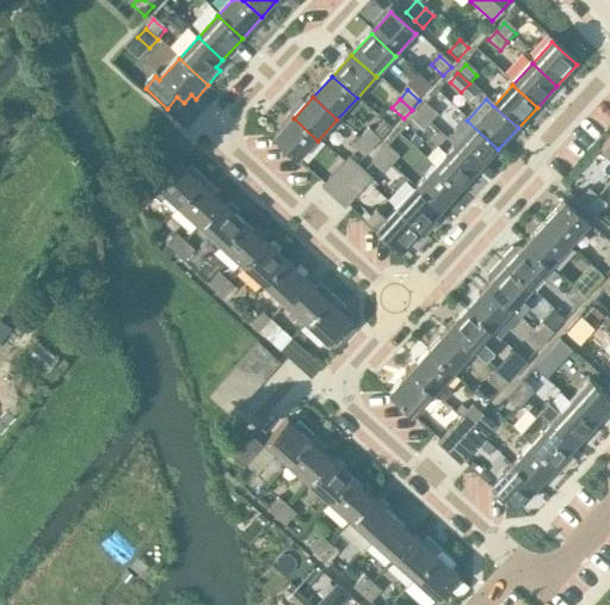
[(419,116),(430,127),(438,118),(426,107),(419,116)]
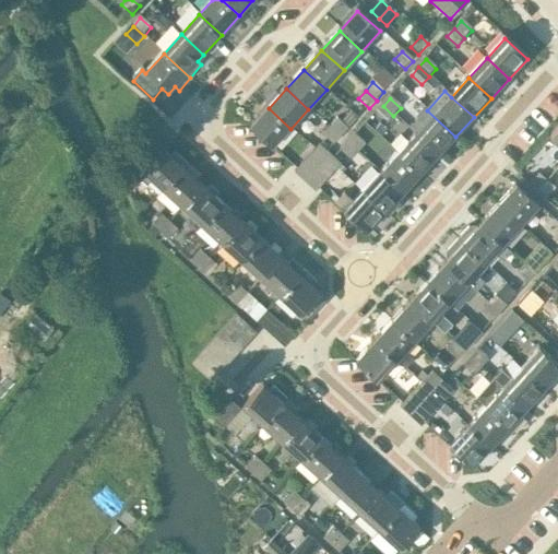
[(376,114),(387,124),(393,116),(383,106),(376,114)]
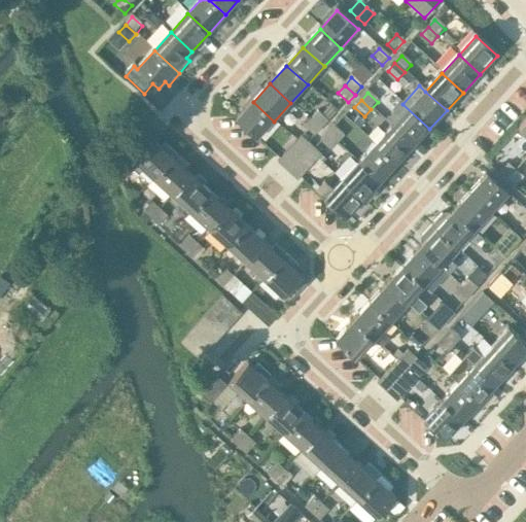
[(236,120),(257,140),(274,122),(253,102),(236,120)]
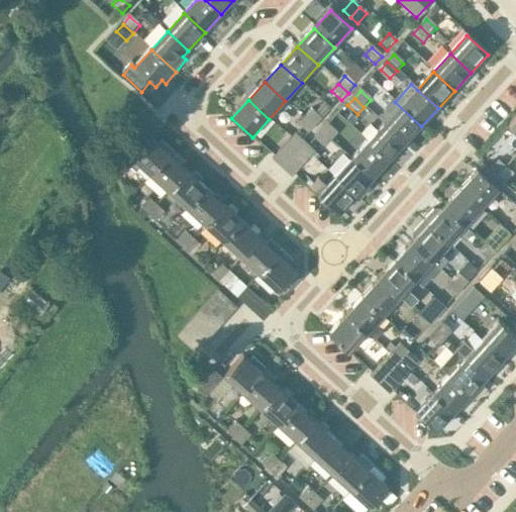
[(385,125),(405,144),(421,126),(395,102),(379,120),(385,125)]
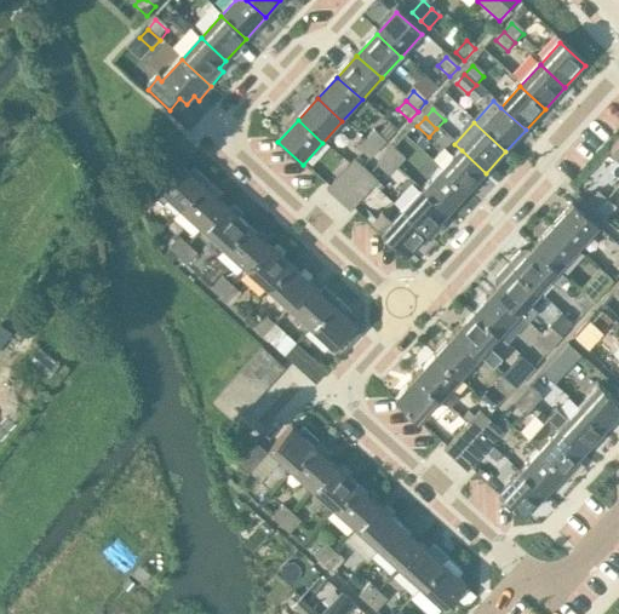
[(366,143),(378,154),(387,145),(374,135),(366,143)]
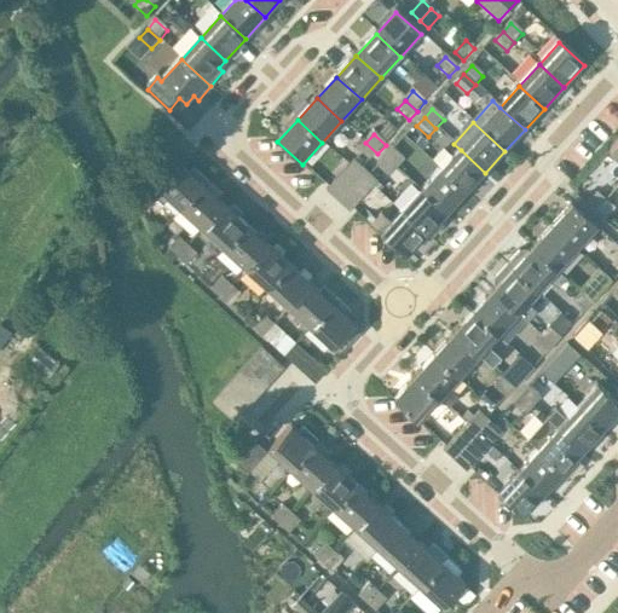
[(358,151),(370,162),(377,154),(365,143),(358,151)]
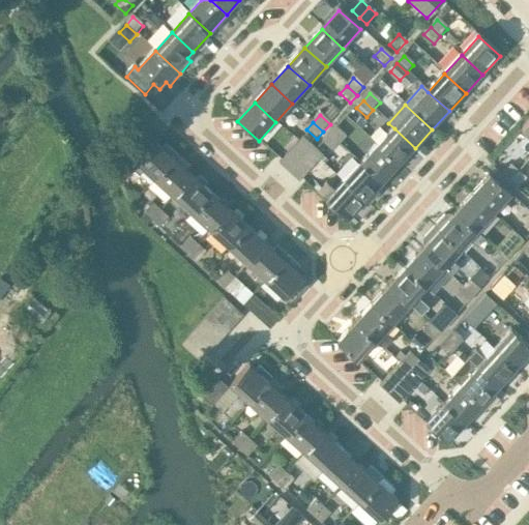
[(377,147),(399,167),(415,148),(394,128),(377,147)]
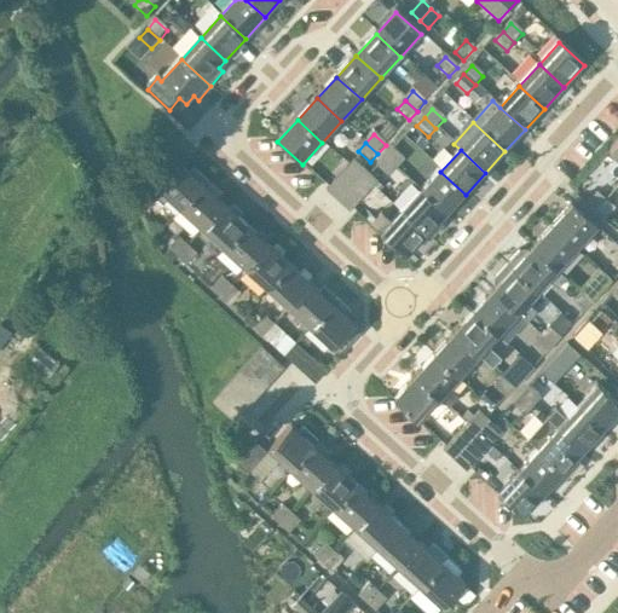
[(385,161),(397,172),(404,162),(393,151),(385,161)]
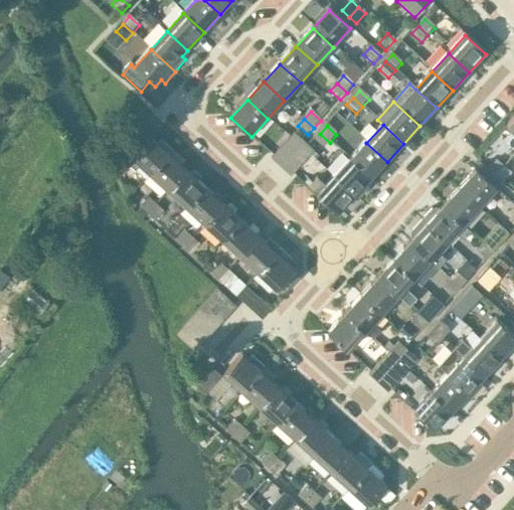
[(314,141),(323,150),(330,143),(320,134),(314,141)]
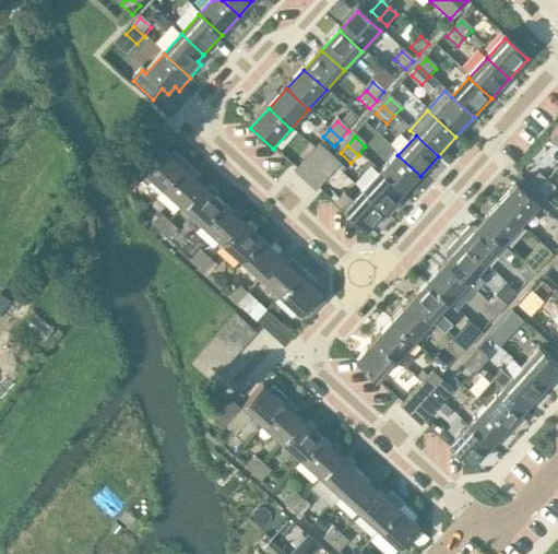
[(295,175),(306,185),(331,157),(320,148),(295,175)]
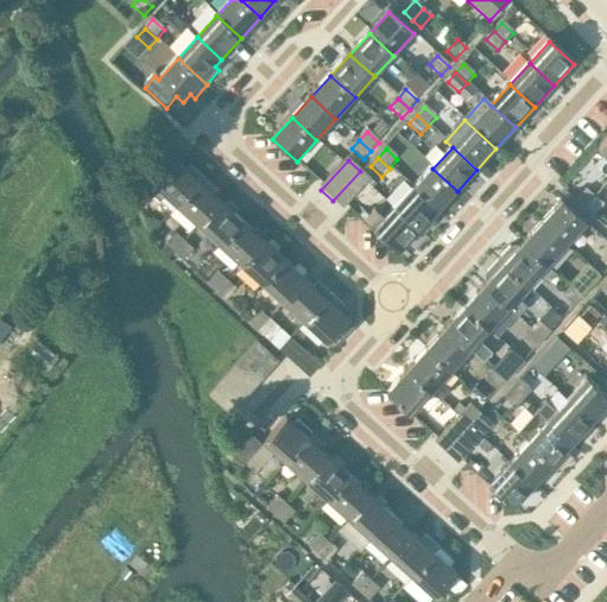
[(159,192),(178,209),(204,181),(190,169),(187,172),(178,165),(157,189),(151,183),(140,195),(150,203),(159,192)]
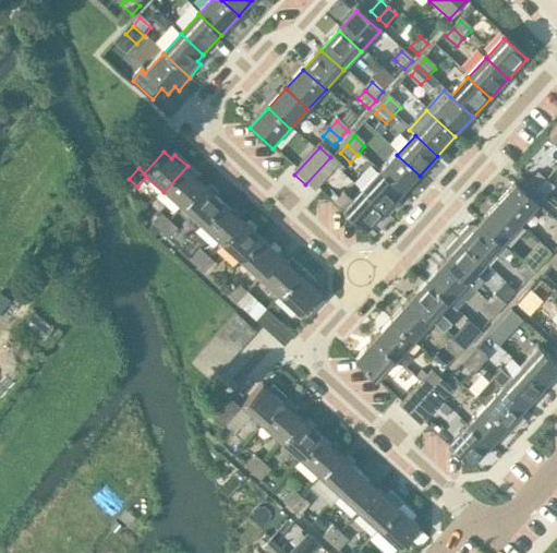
[(379,175),(402,195),(420,176),(397,155),(379,175)]
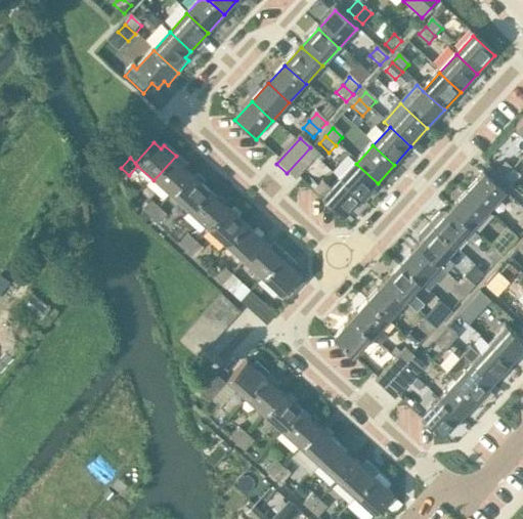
[(287,173),(296,182),(319,156),(310,147),(287,173)]
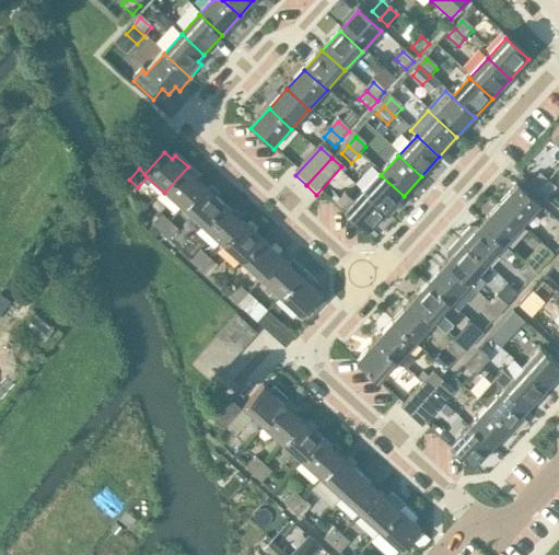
[(164,193),(184,211),(204,188),(197,182),(200,178),(188,166),(164,193)]
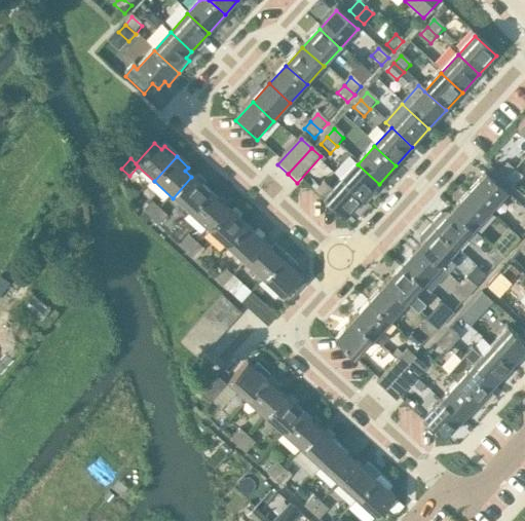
[(341,183),(362,201),(367,206),(377,194),(373,190),(379,184),(358,164),(341,183)]
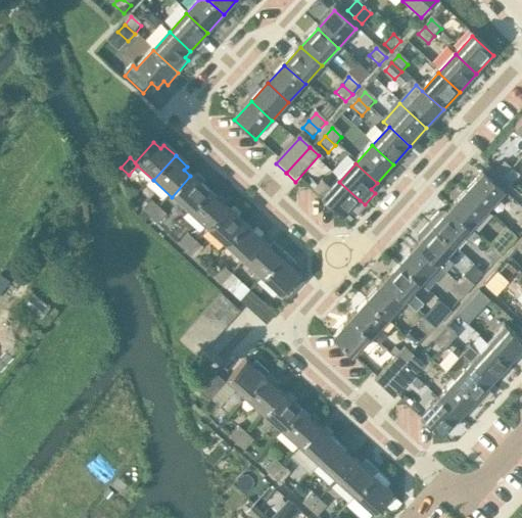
[(495,176),(503,182),(512,172),(505,166),(495,176)]
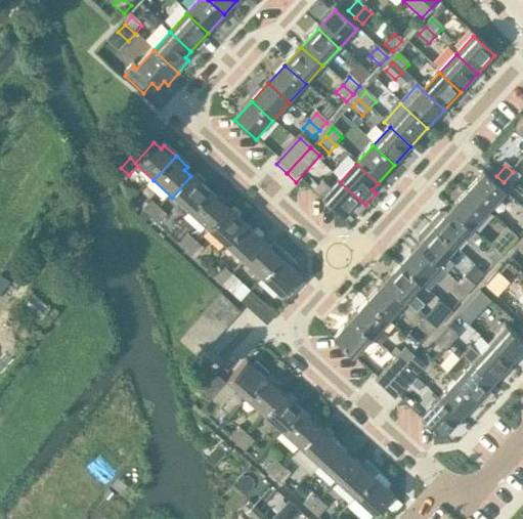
[(504,182),(511,189),(520,179),(513,172),(504,182)]
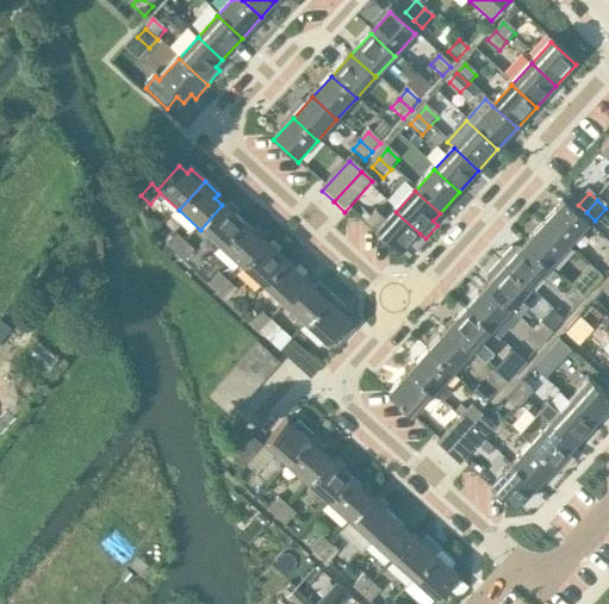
[(564,204),(544,225),(567,248),(588,226),(564,204)]
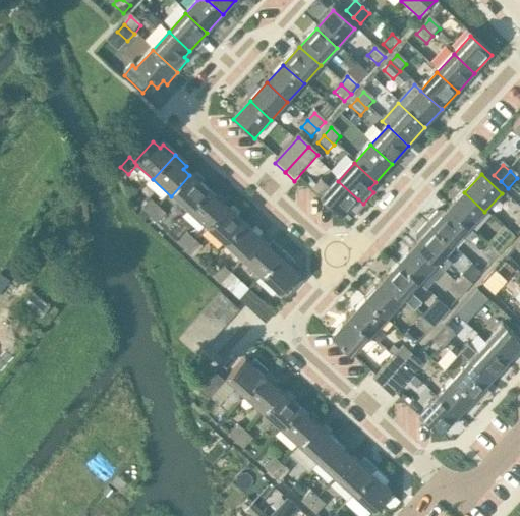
[(171,196),(189,213),(208,191),(189,175),(171,196)]
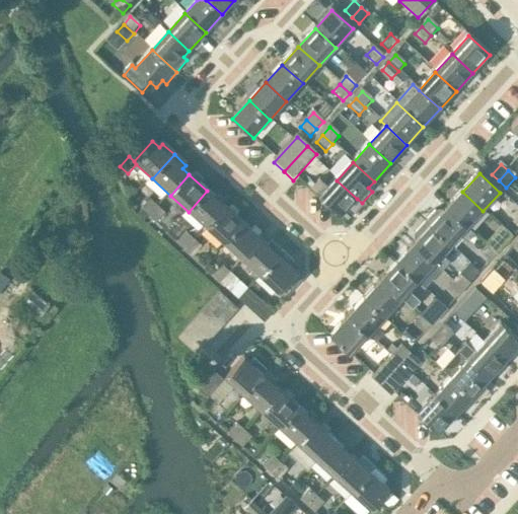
[(311,191),(341,217),(357,199),(337,180),(328,190),(319,181),(311,191)]
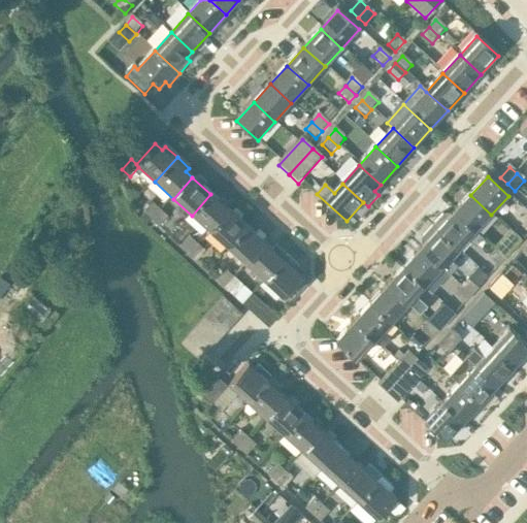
[(192,216),(209,232),(229,211),(210,194),(192,216)]
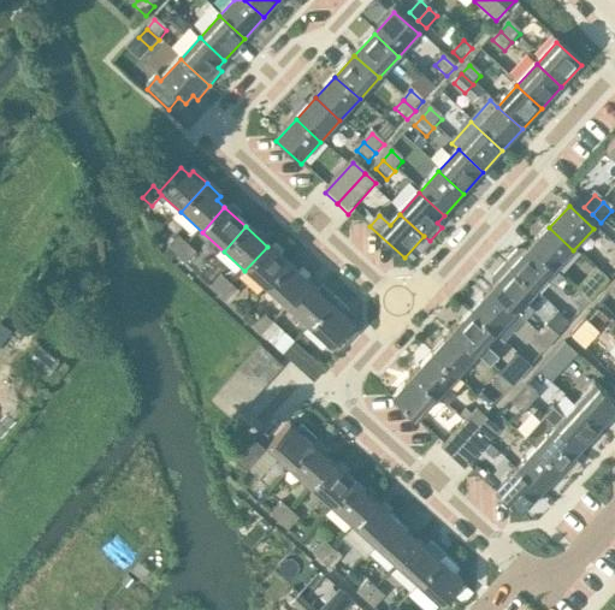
[(549,227),(530,249),(554,272),(573,250),(549,227)]
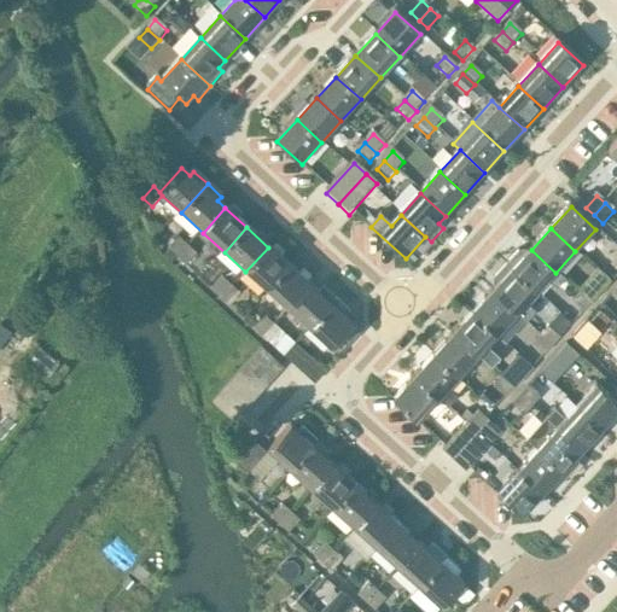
[(169,252),(178,260),(188,249),(180,240),(169,252)]
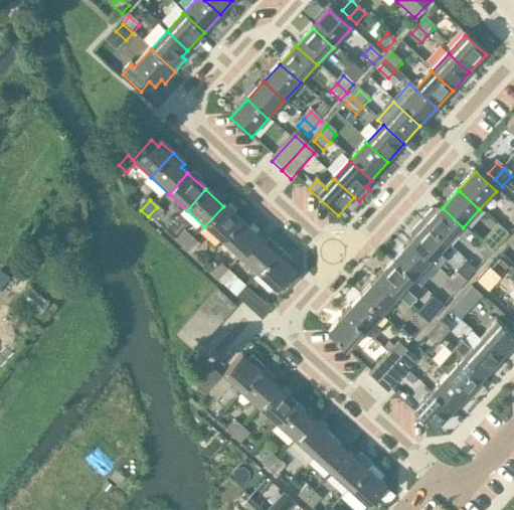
[(204,226),(222,242),(241,222),(223,206),(204,226)]
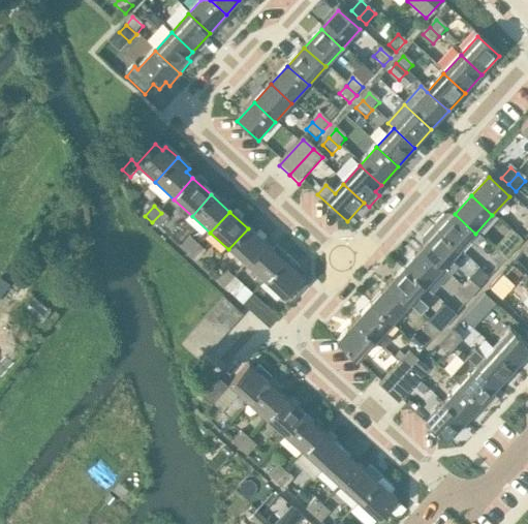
[(152,222),(159,229),(168,219),(161,213),(152,222)]
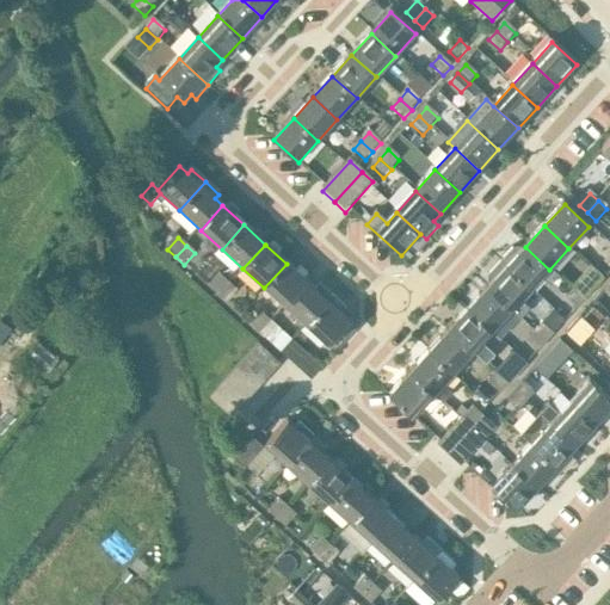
[(513,249),(500,264),(530,291),(541,279),(550,289),(560,278),(549,270),(525,247),(518,254),(513,249)]
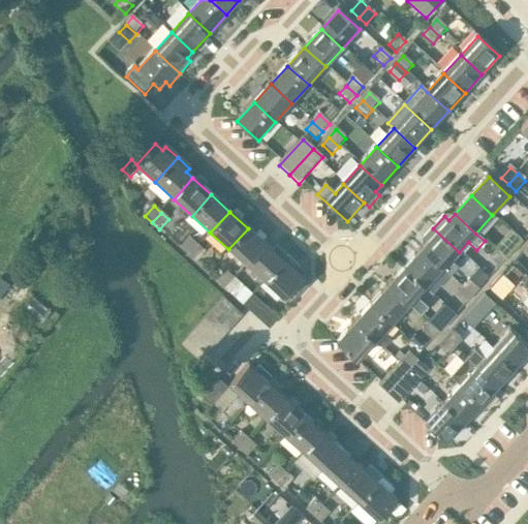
[(228,249),(247,267),(267,245),(248,228),(228,249)]
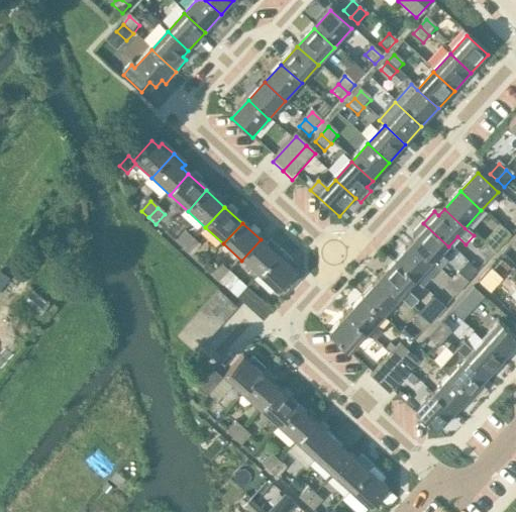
[(411,245),(432,264),(440,272),(448,264),(439,256),(448,246),(423,223),(413,234),(417,238),(411,245)]
